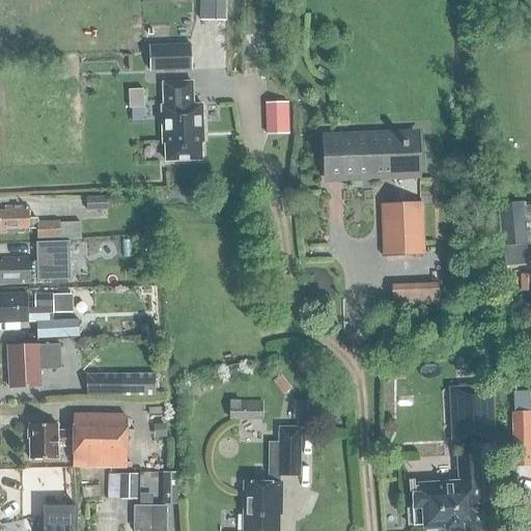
[(199,0),(199,22),(225,22),(225,0),(199,0)]
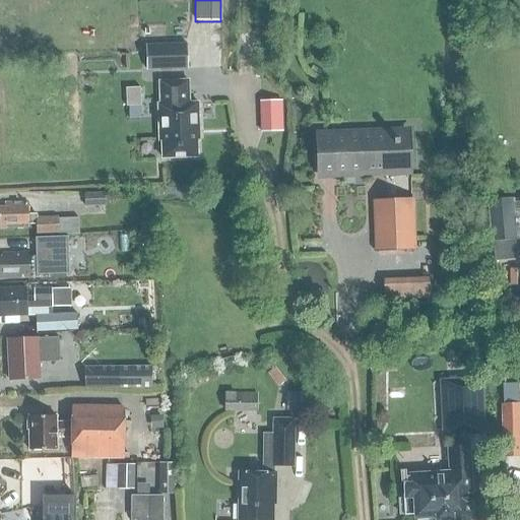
[(146,70),(187,69),(186,45),(145,46),(146,70)]
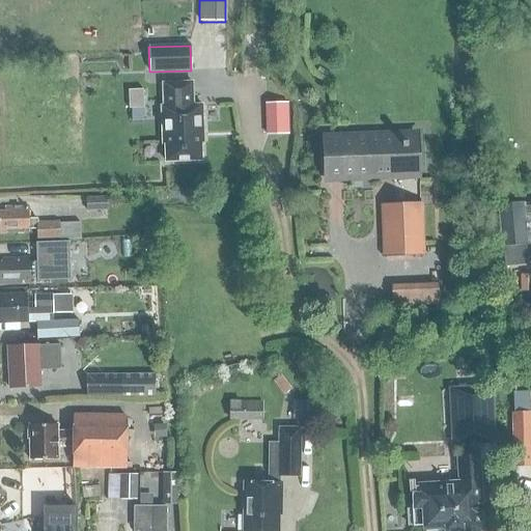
[(163,84),(163,107),(161,107),(162,144),(165,144),(165,162),(201,161),(200,133),(203,133),(202,106),(189,106),(188,84),(192,84),(192,83),(163,84)]
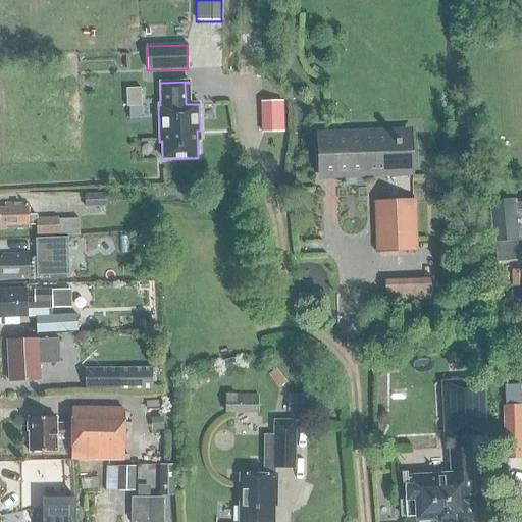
[(262,101),(263,133),(286,132),(285,100),(262,101)]
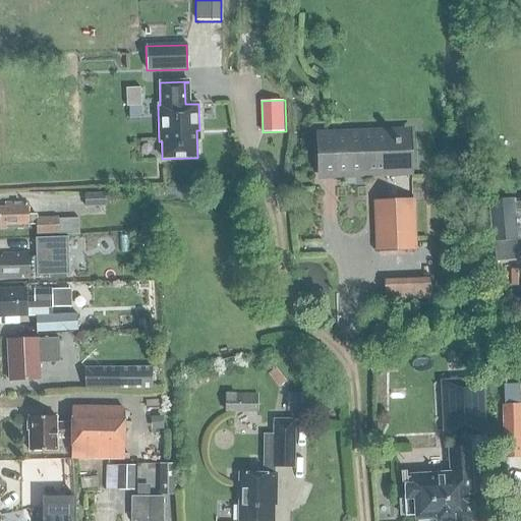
[(411,126),(314,131),(314,179),(411,176),(411,126)]
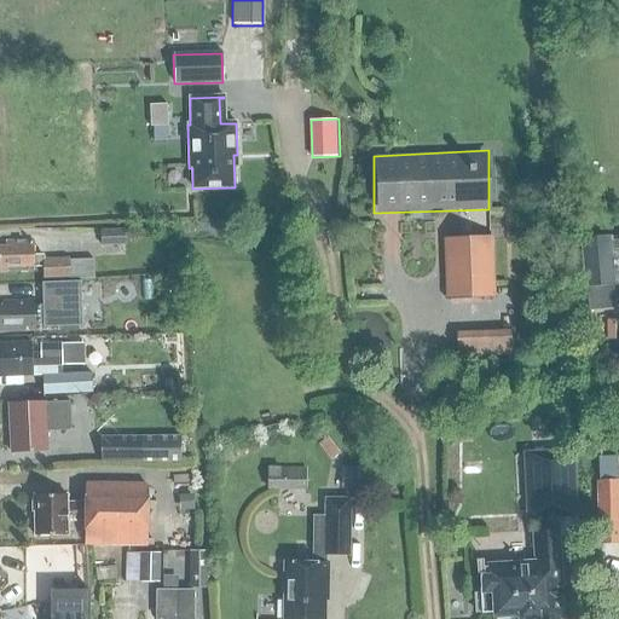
[(125,229),(92,231),(92,243),(126,241),(125,229)]
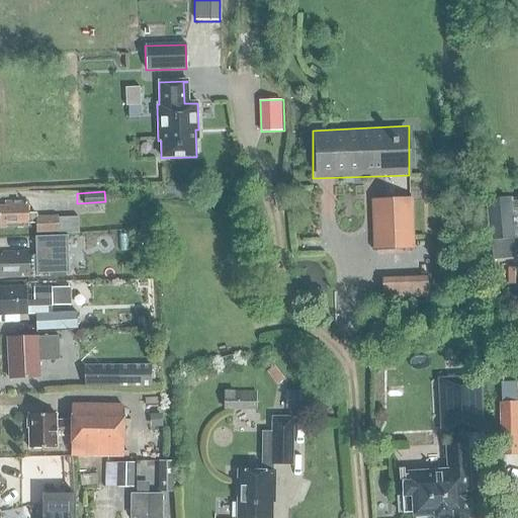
[(489,241),(490,241),(492,262),(515,260),(513,239),(514,239),(512,211),(517,210),(517,200),(511,201),(511,198),(486,199),(489,241)]
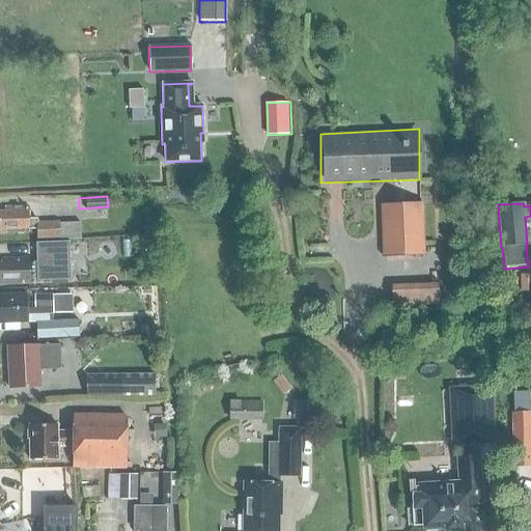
[(59,239),(59,238),(71,238),(71,240),(81,240),(81,222),(70,222),(70,224),(58,224),(58,222),(38,223),(38,220),(28,221),(28,206),(4,207),(4,213),(0,213),(0,233),(28,232),(28,228),(36,228),(36,240),(59,239)]
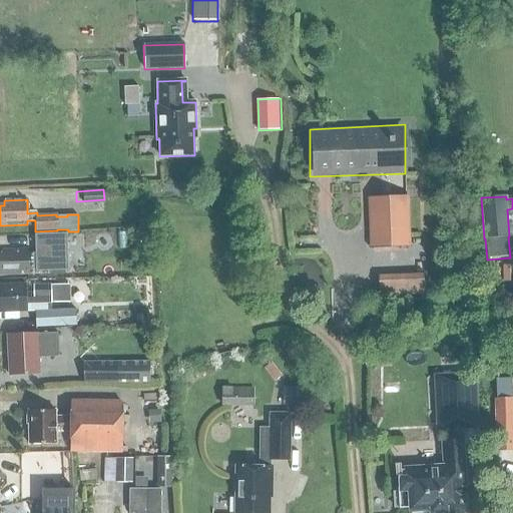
[(370,250),(406,248),(404,200),(368,202),(370,250)]
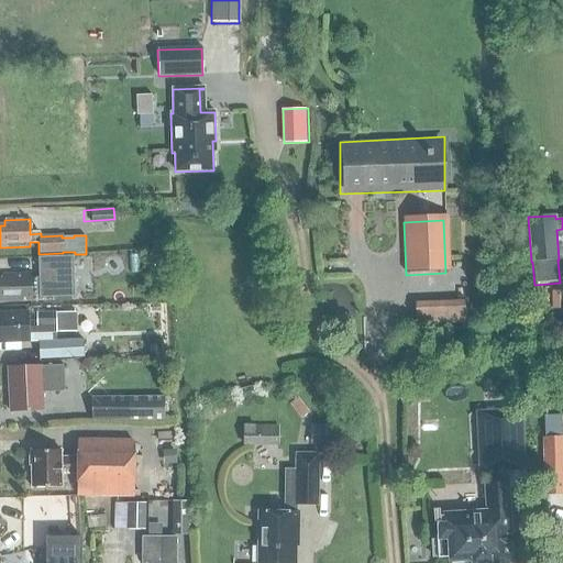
[(0,279),(0,302),(34,301),(34,295),(40,295),(40,298),(75,296),(73,255),(37,257),(39,279),(31,279),(31,274),(3,275),(3,279),(0,279)]
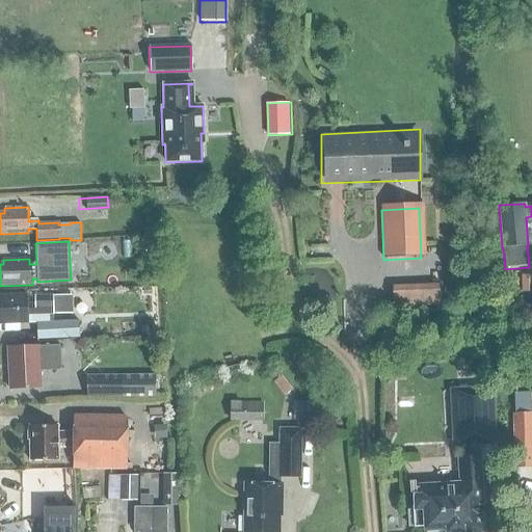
[(530,275),(521,275),(521,292),(531,292),(530,275)]
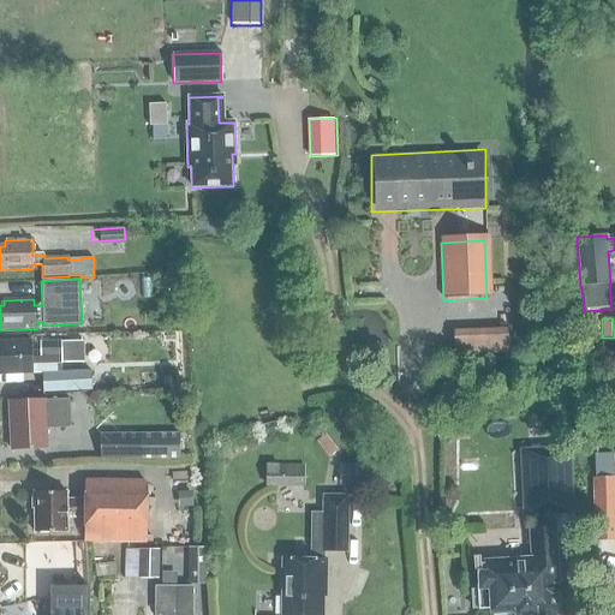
[(454,329),(454,352),(506,350),(506,327),(454,329)]
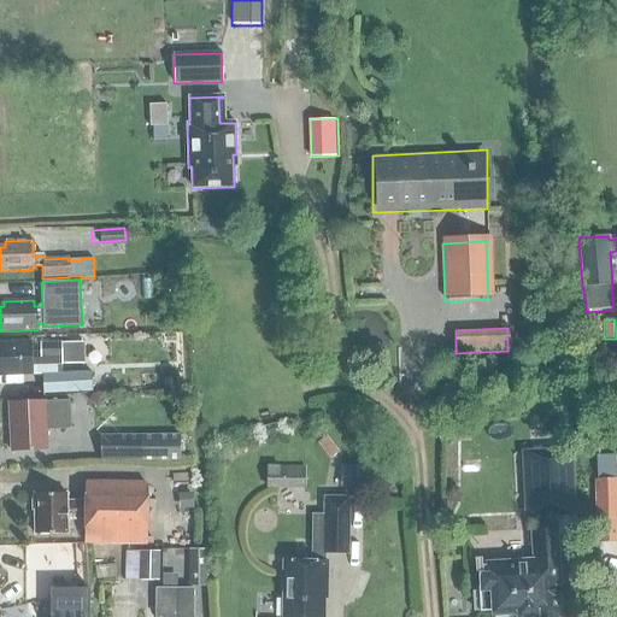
[(0,344),(0,374),(33,372),(33,364),(42,363),(42,360),(59,359),(58,342),(41,344),(41,351),(31,352),(30,342),(0,344)]
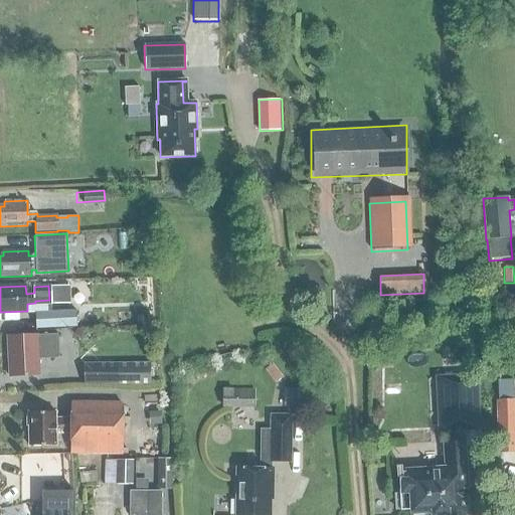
[(75,311),(34,313),(35,329),(76,328),(75,311)]
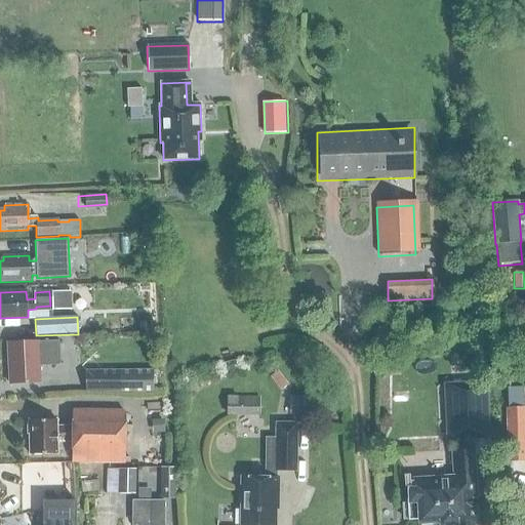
[(39,340),(8,342),(10,382),(41,381),(40,366),(59,365),(58,340),(39,341),(39,340)]
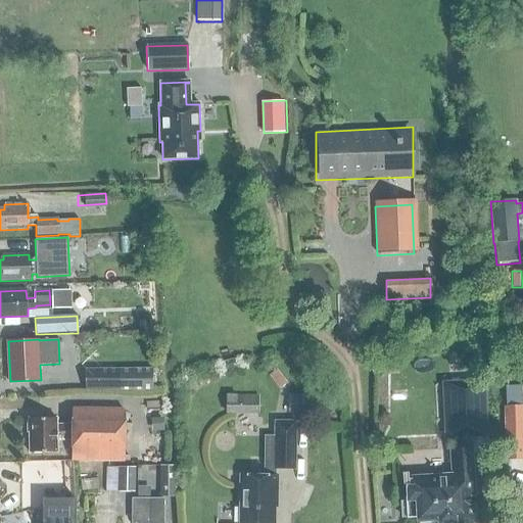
[(85,371),(85,391),(153,391),(152,370),(85,371)]
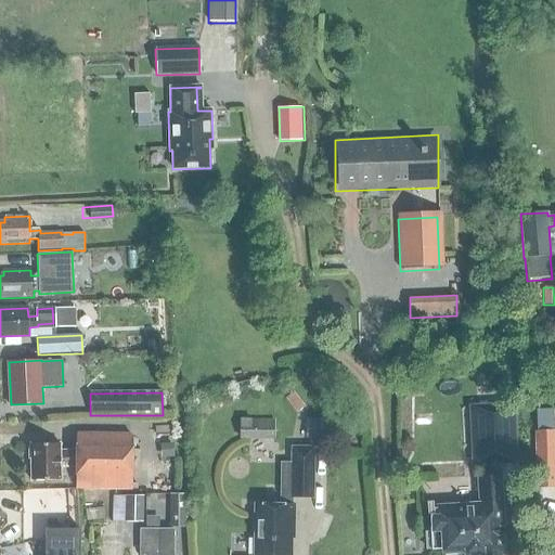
[(515,404),(476,407),(478,466),(486,465),(499,465),(518,464),(515,404)]
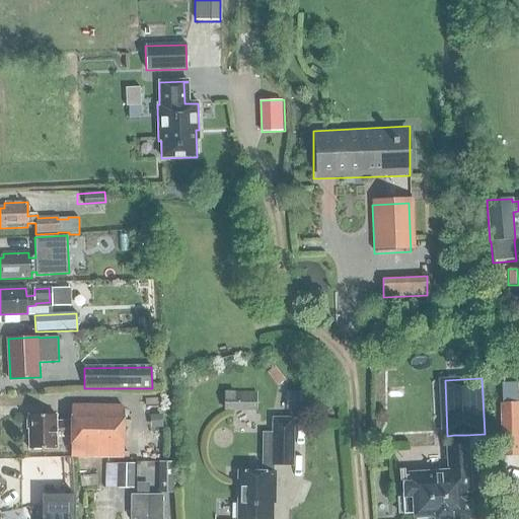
[(516,383),(501,383),(501,405),(517,405),(516,383)]
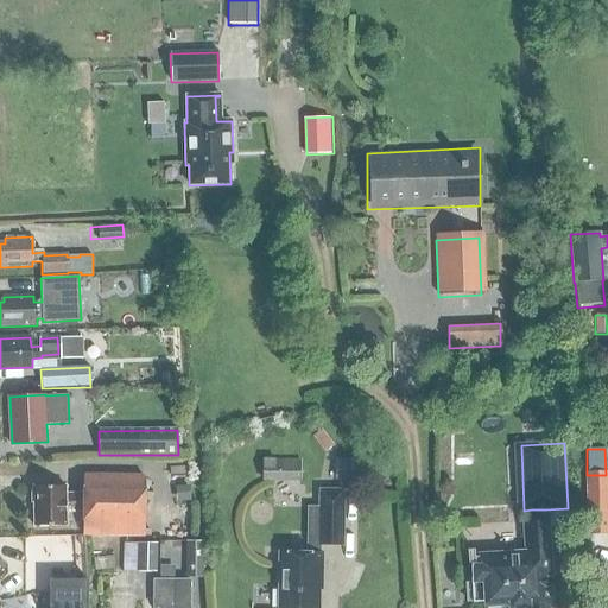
[(340,458),(340,479),(361,479),(361,458),(340,458)]
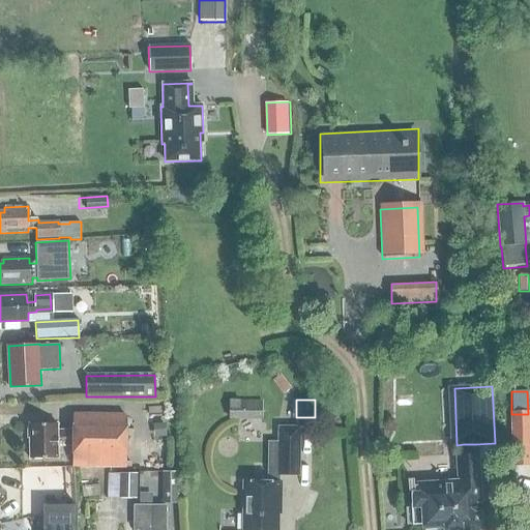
[(265,407),(243,407),(243,441),(265,441),(265,407)]
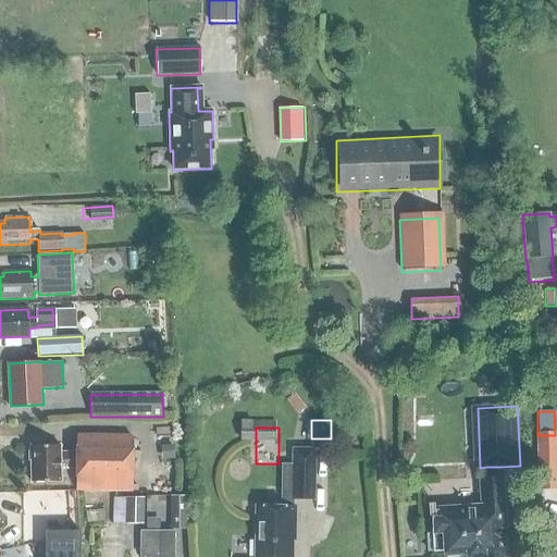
[(59,446),(31,447),(32,483),(59,482),(59,470),(76,470),(76,491),(133,490),(132,441),(126,435),(75,436),(75,453),(59,453),(59,446)]
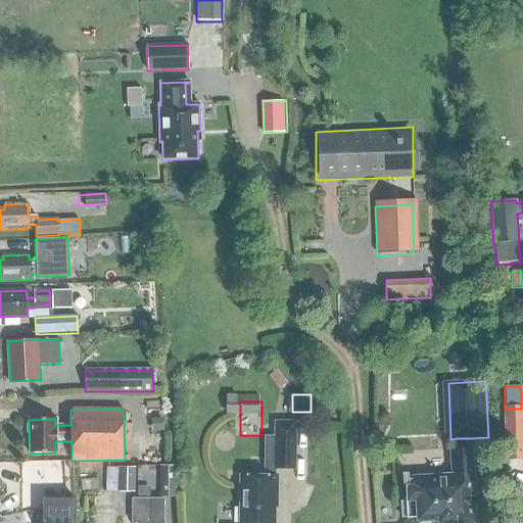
[(504,409),(506,462),(522,460),(522,435),(522,409),(521,409),(505,409),(504,409)]
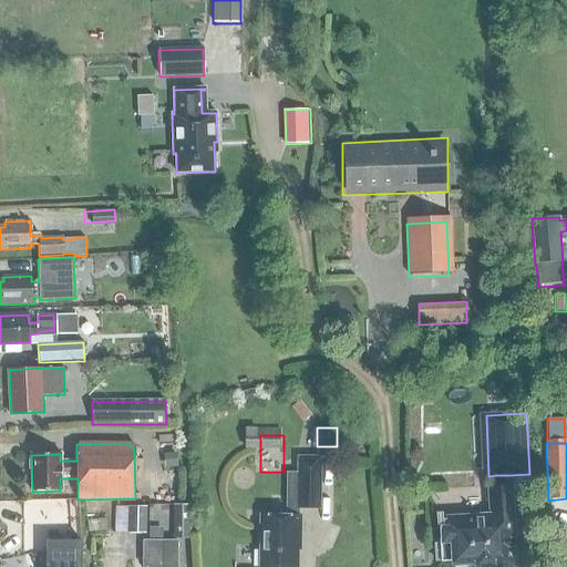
[(176,453),(163,454),(164,468),(177,467),(176,453)]
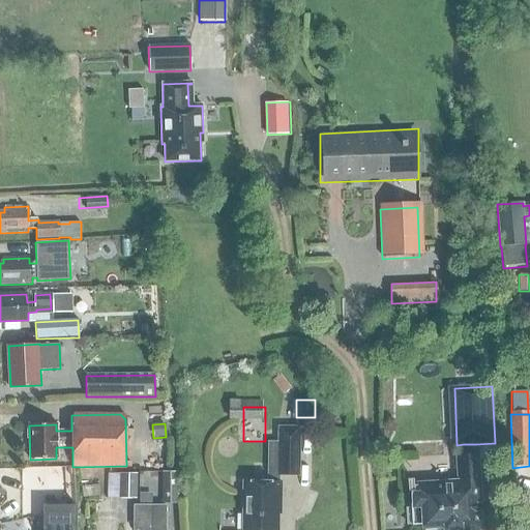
[(278,428),(277,475),(298,475),(298,428),(278,428)]
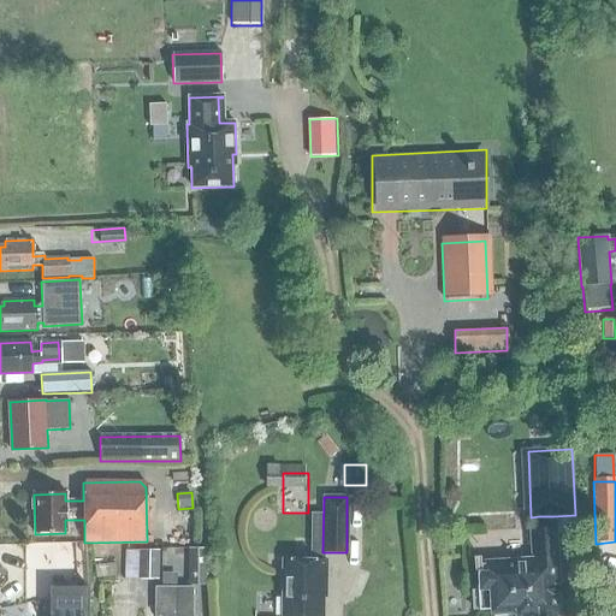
[(477,592),(472,592),(473,609),(478,609),(478,612),(491,611),(490,615),(532,615),(533,615),(535,615),(534,615),(558,615),(557,594),(552,596),(552,586),(560,585),(556,528),(555,528),(554,516),(539,516),(540,529),(528,529),(531,561),(483,563),(484,574),(475,574),(477,592)]
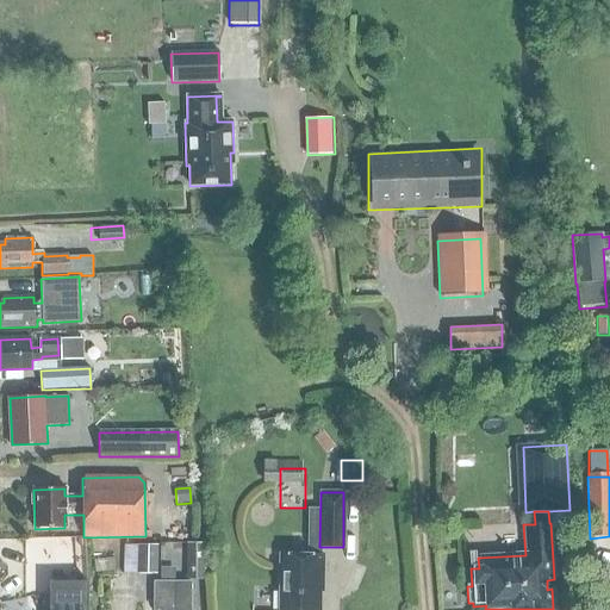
[(186,543),(186,580),(204,580),(204,543),(186,543)]
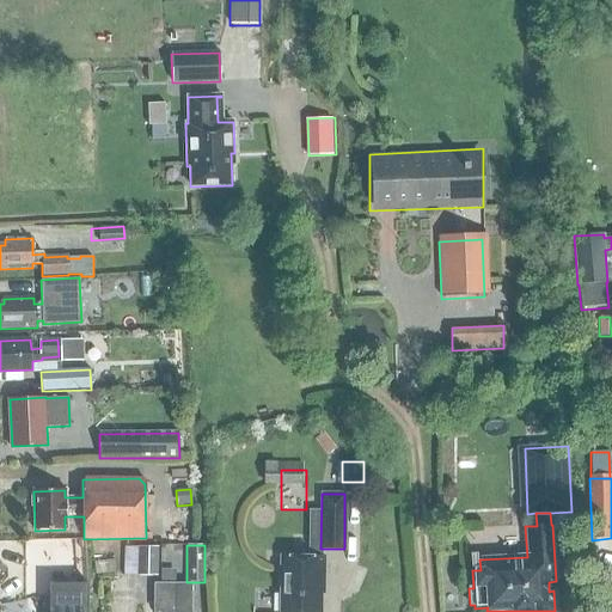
[(138,576),(158,576),(158,548),(138,548),(138,576)]
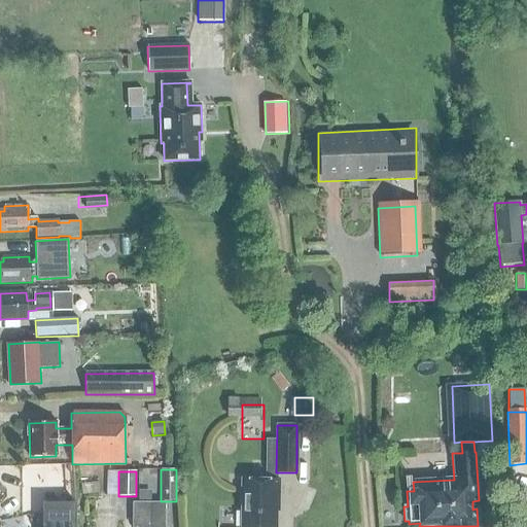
[(40,492),(56,493),(57,472),(40,472),(40,492)]
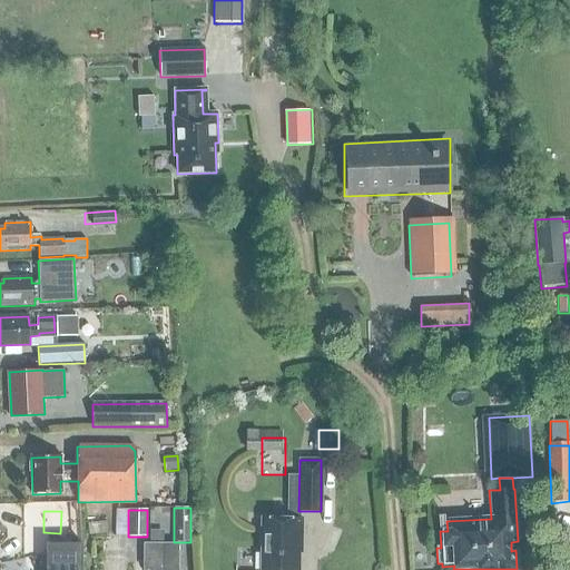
[(262,519),(261,569),(297,569),(298,542),(301,542),(301,519),(262,519)]
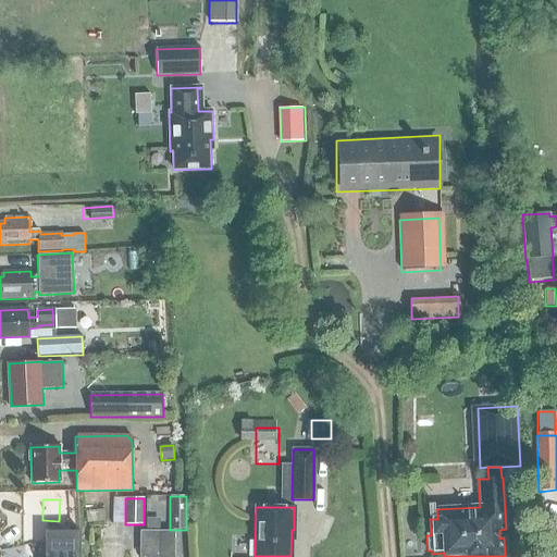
[(159,531),(161,531),(161,521),(148,521),(148,531),(159,531)]
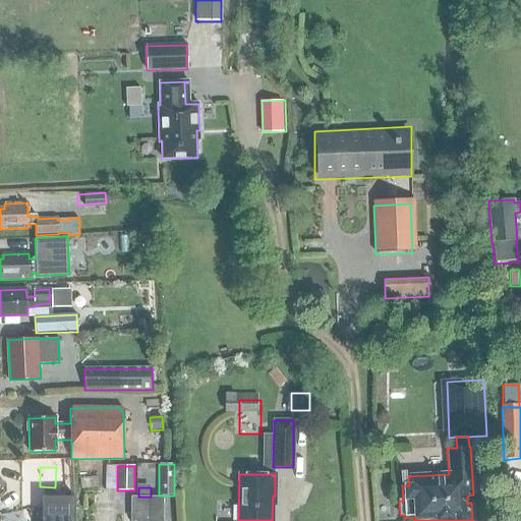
[(150,520),(151,507),(151,497),(149,497),(130,497),(130,520),(150,520)]
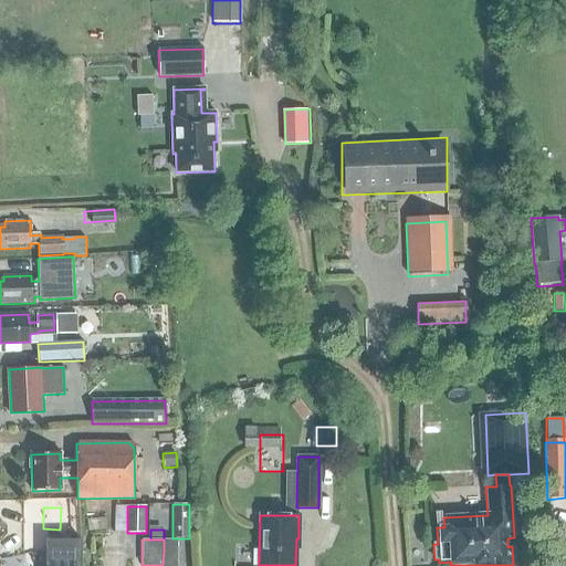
[(164,540),(164,551),(163,565),(176,565),(177,540),(164,540)]
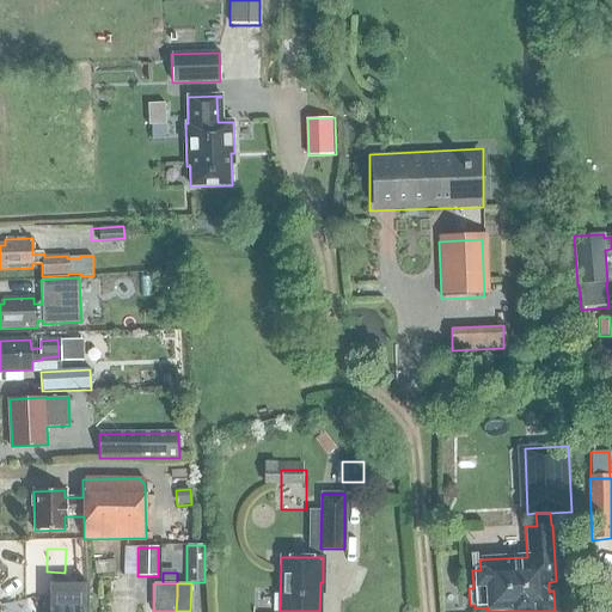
[(50,586),(50,611),(89,611),(89,585),(50,586)]
